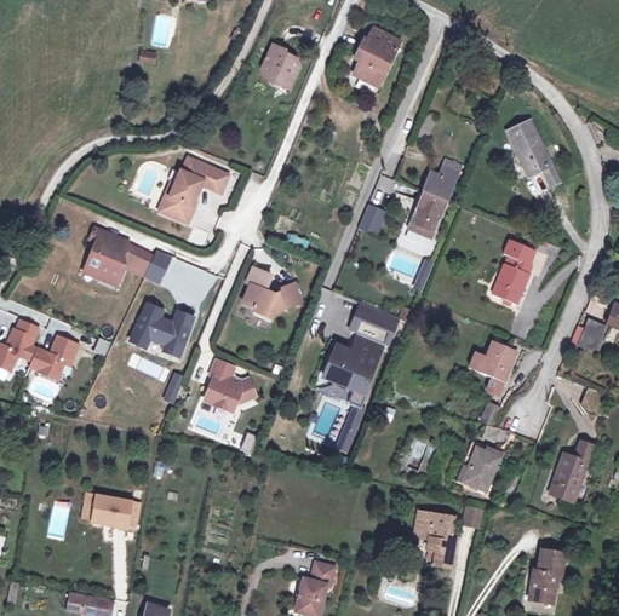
[(400,41),(373,28),(367,38),(362,36),(356,50),(360,51),(356,58),(360,61),(353,74),(377,86),(400,41)]
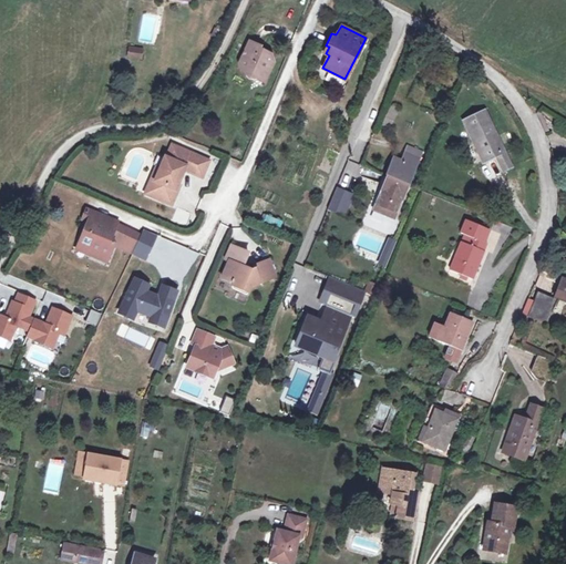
[(259,40),(248,36),(238,58),(242,68),(256,74),(260,67),(267,69),(273,57),(270,48),(260,43),(259,40)]
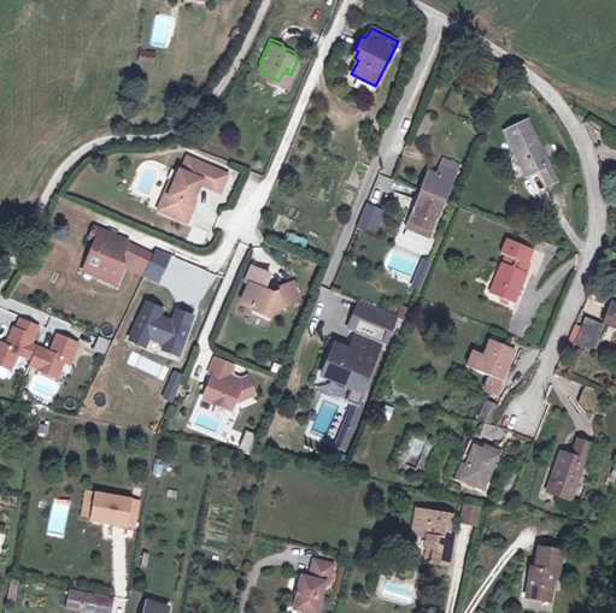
[(291,75),(283,72),(279,81),(286,84),(291,75)]
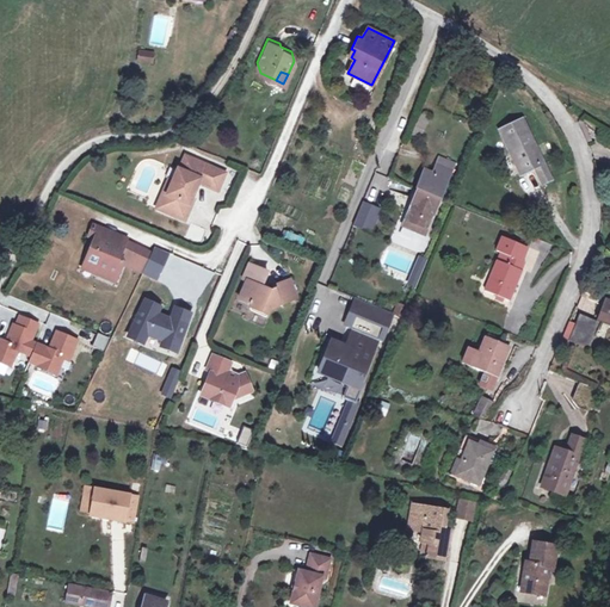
[(426,119),(417,115),(410,132),(418,136),(426,119)]
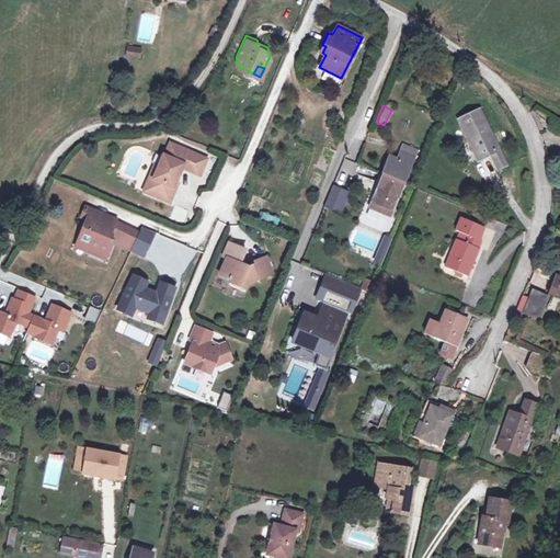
[(509,166),(481,107),(459,117),(479,160),(491,155),(499,169),(509,166)]
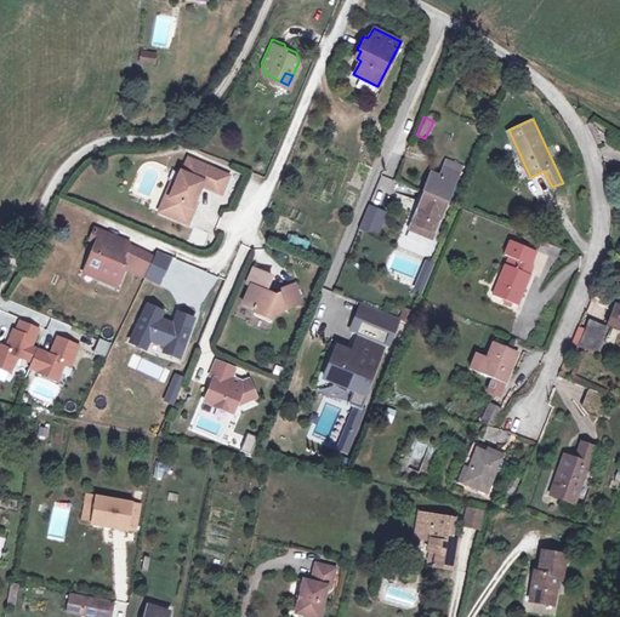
[(465,159),(449,152),(445,160),(461,167),(465,159)]
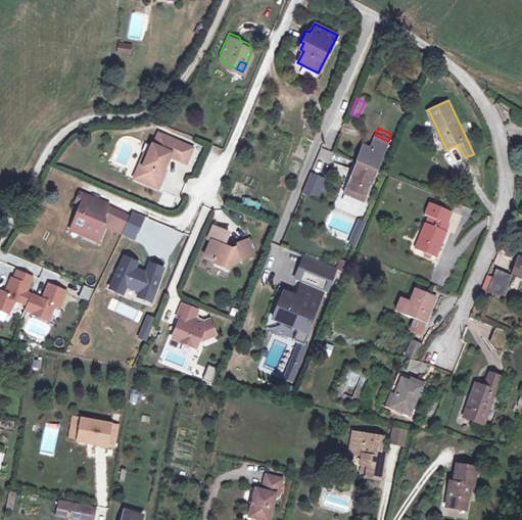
[(162,132),(157,129),(152,141),(157,143),(162,132)]
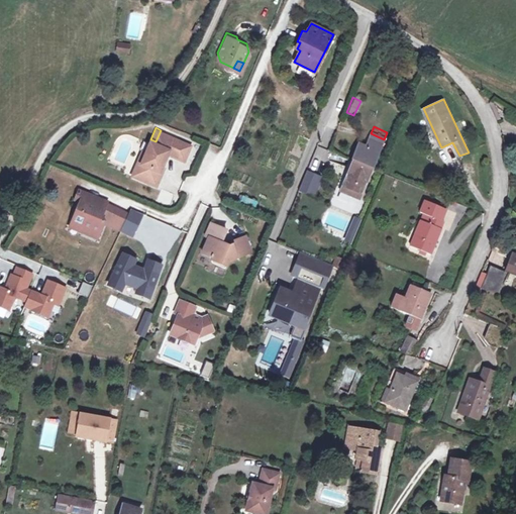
[(190,143),(161,130),(156,141),(150,139),(145,151),(140,161),(142,162),(136,176),(156,183),(162,170),(159,169),(168,150),(183,158),(190,143)]
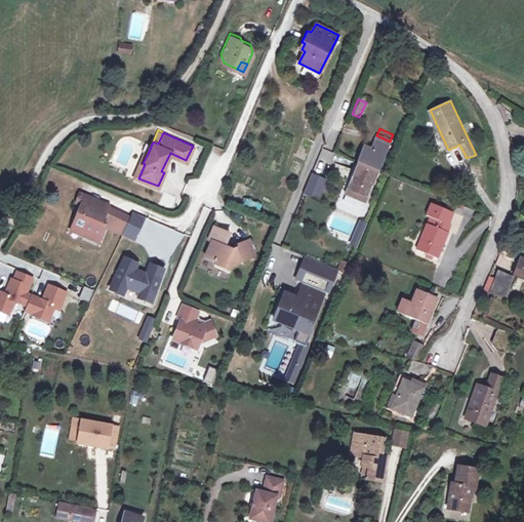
[(365,139),(358,157),(360,157),(379,165),(390,142),(376,135),(373,143),(365,139)]
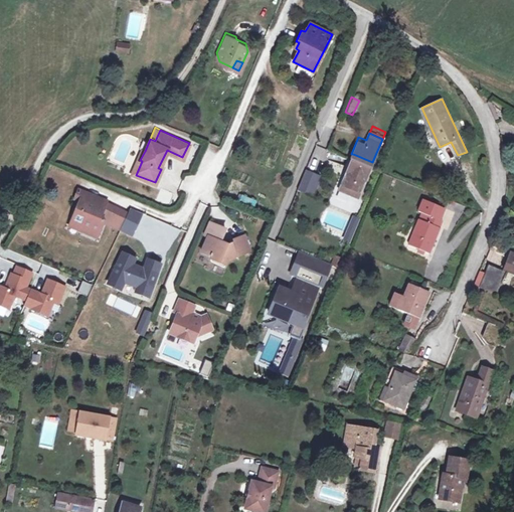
[(145,151),(142,149),(131,172),(136,175),(142,161),(140,160),(145,151)]
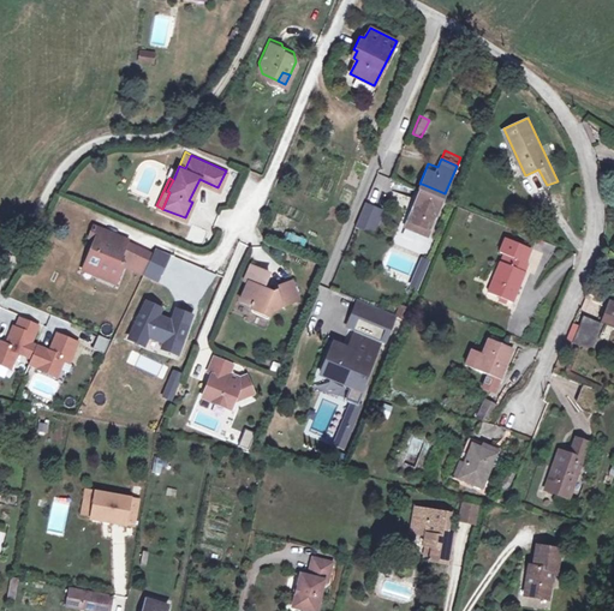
[(428,229),(445,193),(422,184),(419,189),(406,220),(428,229)]
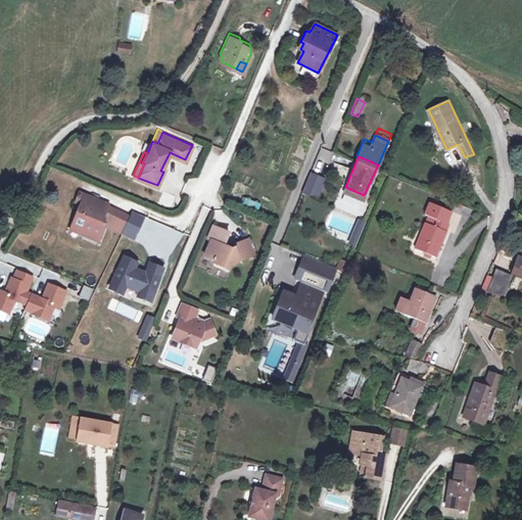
[(336,170),(344,173),(348,164),(339,160),(336,170)]
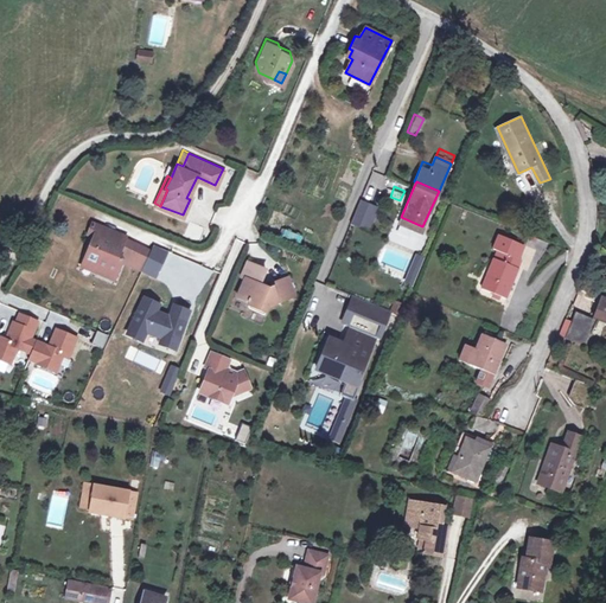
[(376,204),(362,197),(353,216),(369,222),(376,204)]
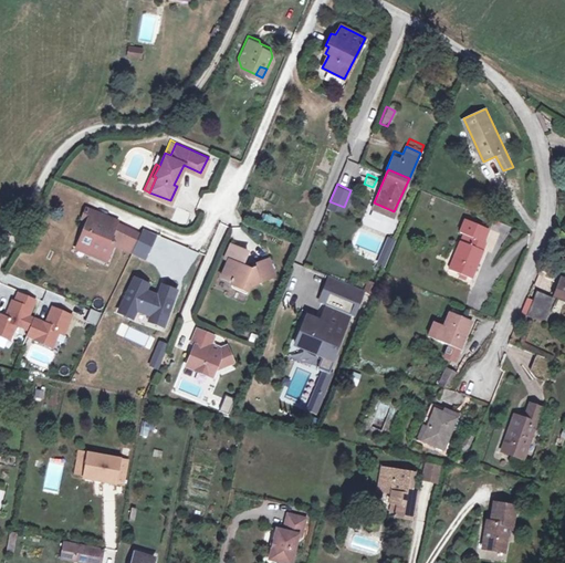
[(95,249),(103,252),(110,256),(115,241),(117,237),(112,236),(119,218),(119,217),(89,204),(85,212),(91,216),(82,237),(97,243),(95,249)]
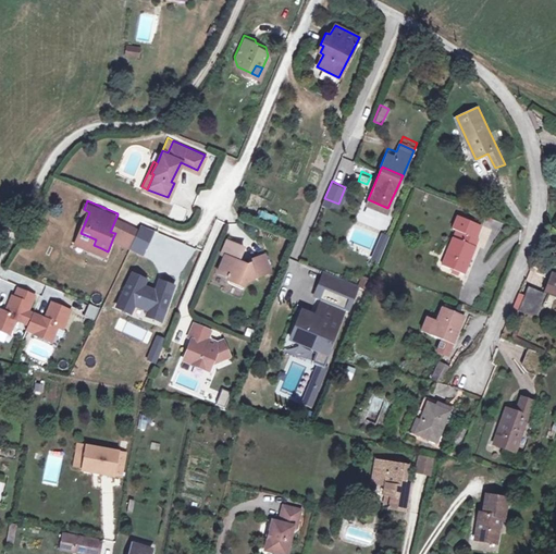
[(173,200),(169,212),(183,219),(188,206),(173,200)]
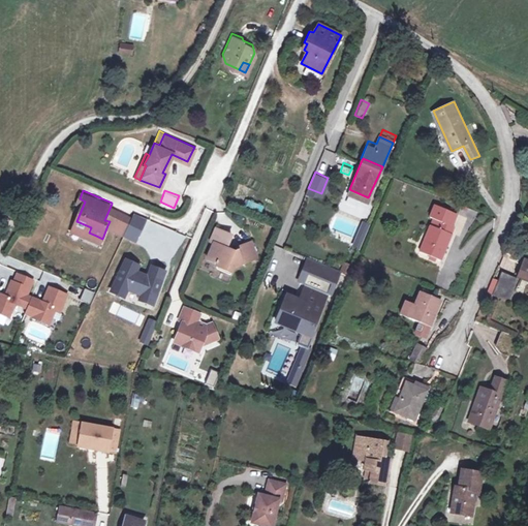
[(247,197),(245,204),(262,209),(265,202),(247,197)]
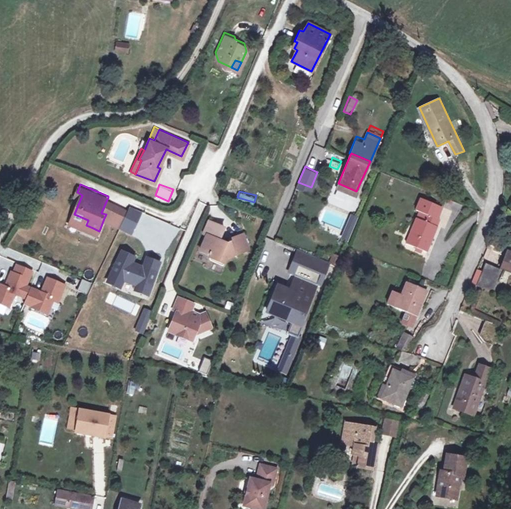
[(128,206),(108,197),(101,213),(106,214),(104,218),(119,224),(128,206)]
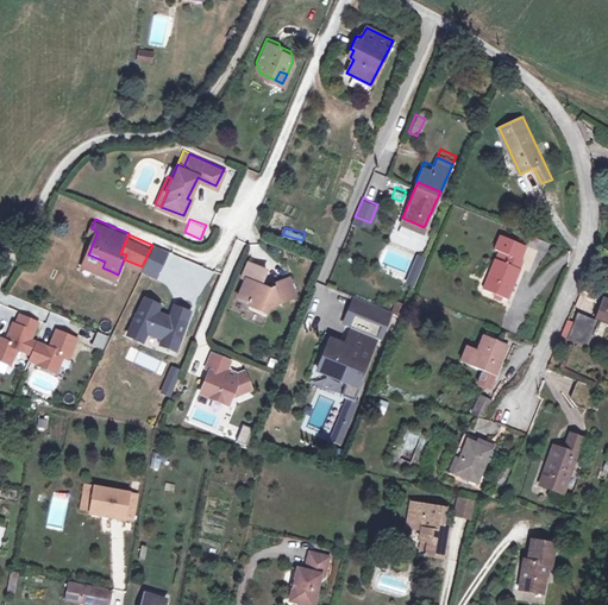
[(526,246),(501,235),(496,249),(500,250),(484,289),(507,298),(525,258),(521,257),(526,246)]
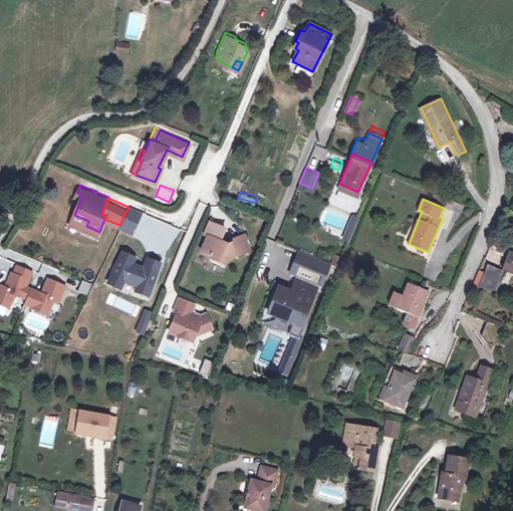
[(129,207),(119,225),(132,231),(143,210),(130,205),(129,207)]
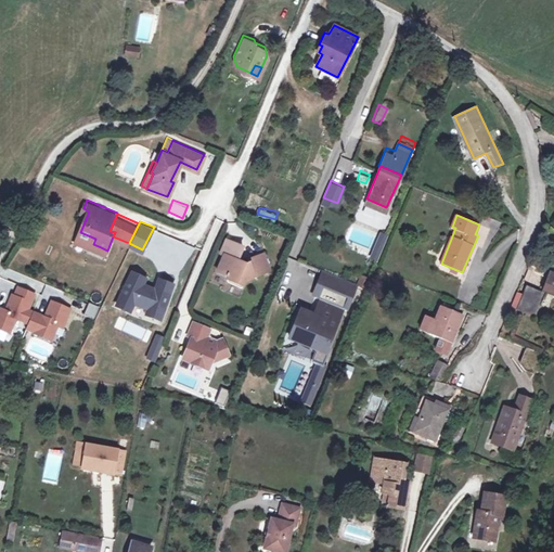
[(390,231),(383,229),(374,251),(382,254),(390,231)]
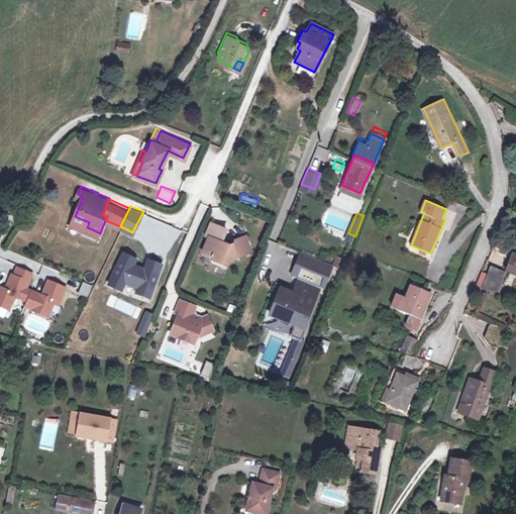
[(89,222),(75,216),(73,221),(87,227),(89,222)]
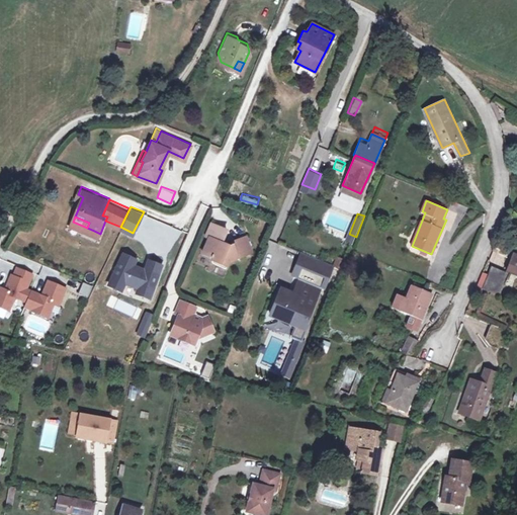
[(227,230),(211,222),(204,236),(207,238),(201,251),(210,256),(209,258),(221,263),(222,260),(227,262),(236,259),(236,257),(250,251),(244,236),(231,241),(231,244),(227,246),(221,243),(227,230)]
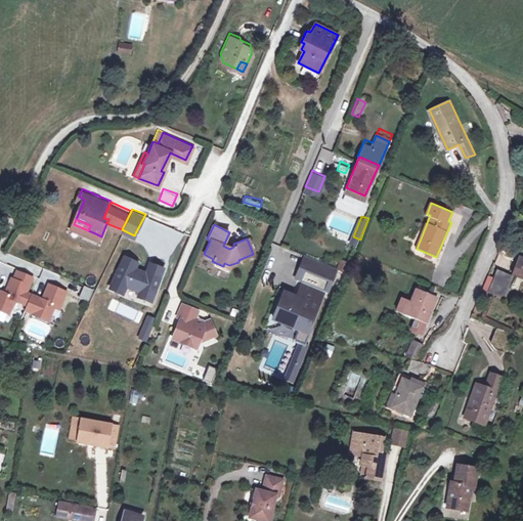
[(312,324),(324,292),(328,286),(331,287),(340,263),(308,250),(299,274),(303,276),(308,278),(306,285),(308,286),(304,297),(296,293),(285,289),(275,312),(295,320),(301,322),(296,334),(309,339),(315,326),(312,324)]
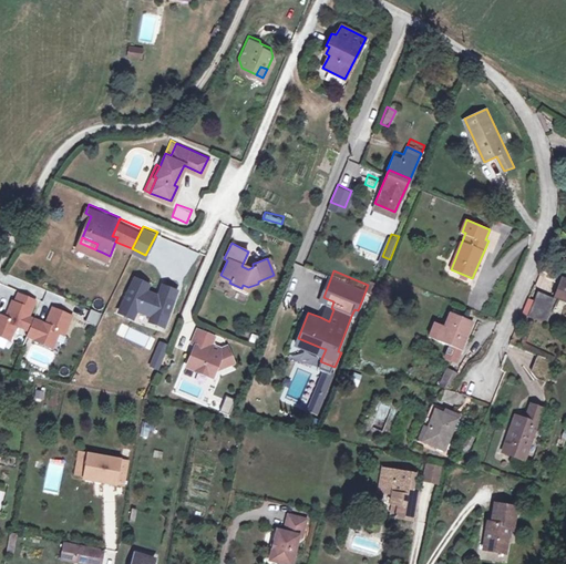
[(158,293),(145,287),(147,282),(134,275),(117,307),(132,314),(135,307),(151,313),(148,317),(163,322),(176,288),(162,283),(158,293)]
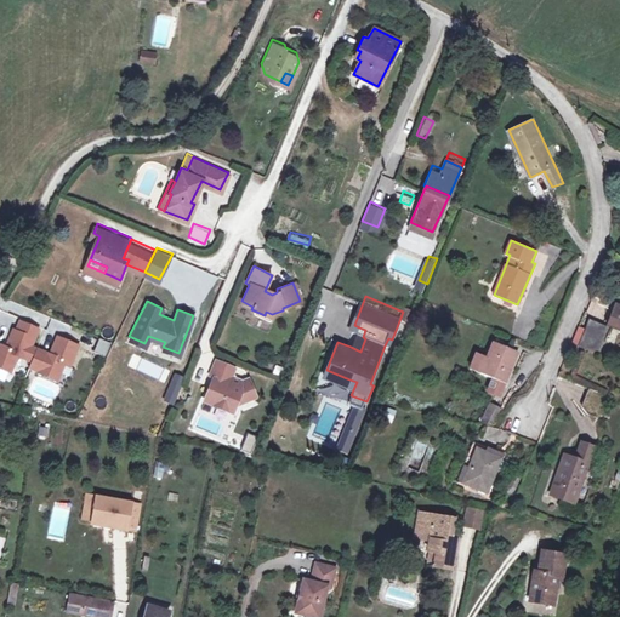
[(609,324),(589,315),(578,343),(598,352),(609,324)]
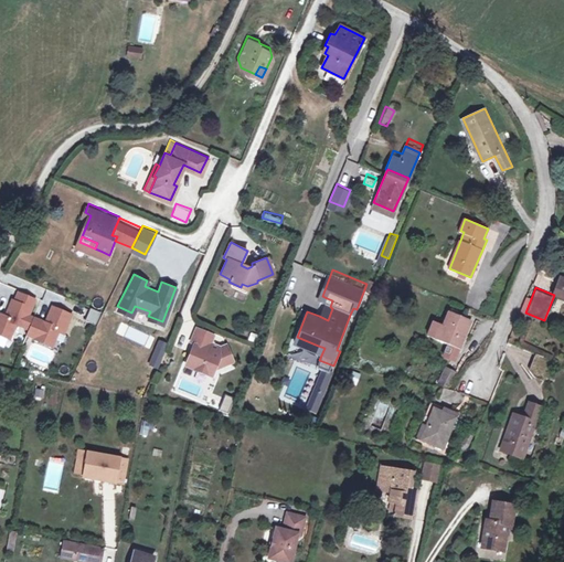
[(50,343),(55,329),(61,331),(68,311),(51,305),(44,320),(31,315),(25,313),(32,297),(14,290),(11,298),(9,298),(3,315),(0,313),(0,333),(7,337),(12,321),(21,325),(25,327),(24,331),(32,336),(50,343)]
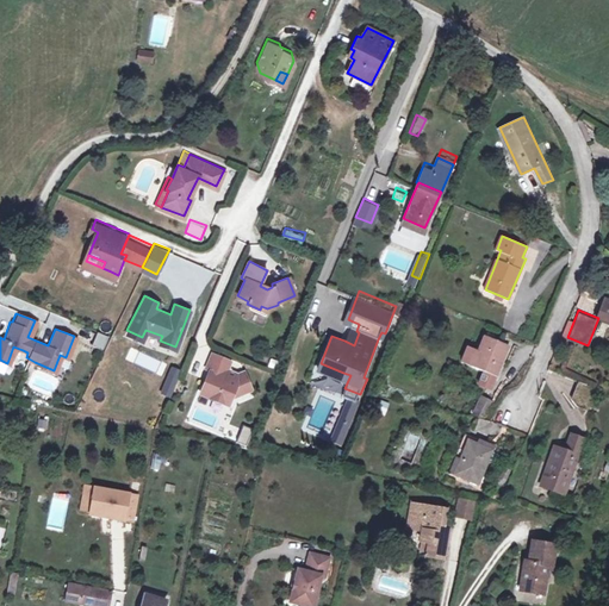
[(608,317),(601,313),(598,318),(608,323),(608,317)]
